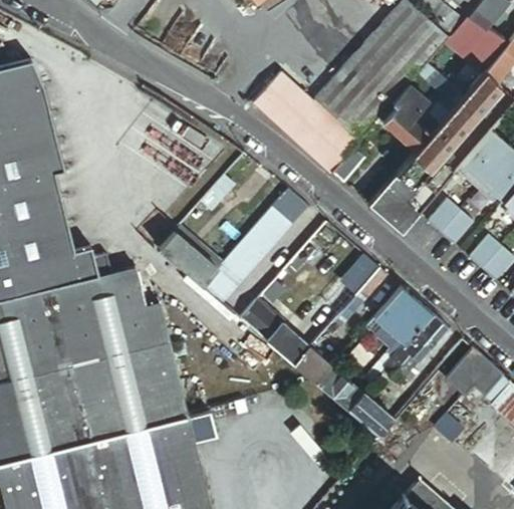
[(326,80),(388,12),(373,0),(342,0),(296,52),(326,80)]
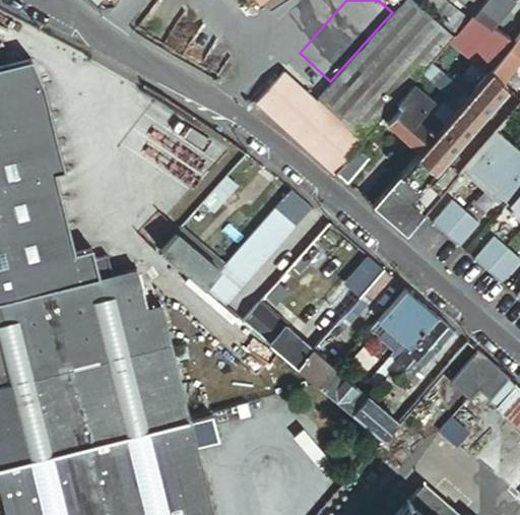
[(409,0),(324,94),(317,103),(359,140),(453,37),(411,0),(409,0)]
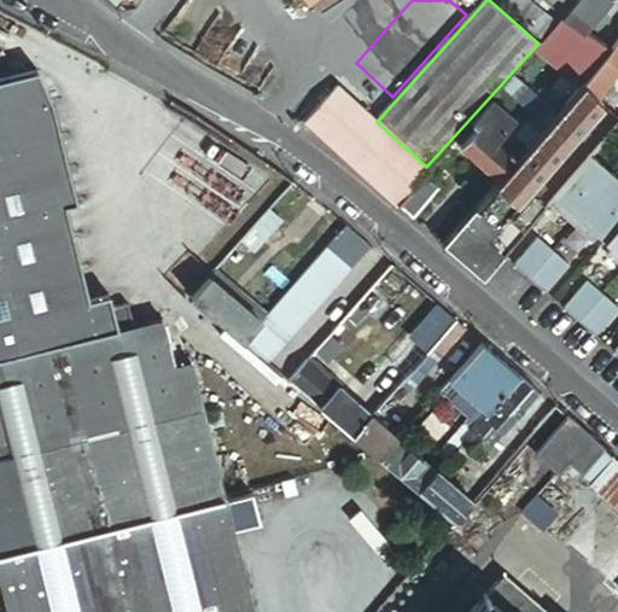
[(449,0),(466,15),(479,0),(449,0)]
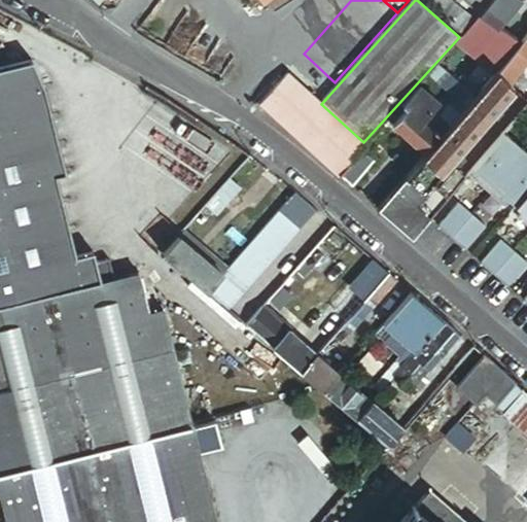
[(446,0),(426,0),(426,1),(452,27),(462,13),(446,0)]
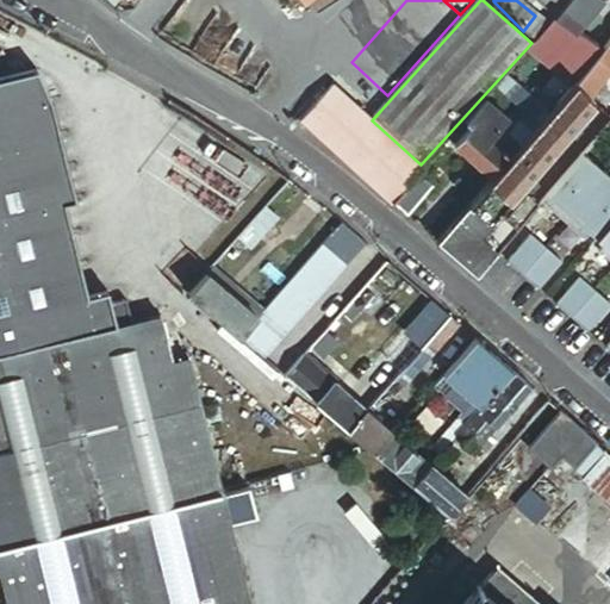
[(571,0),(554,20),(576,37),(578,33),(605,0),(571,0)]
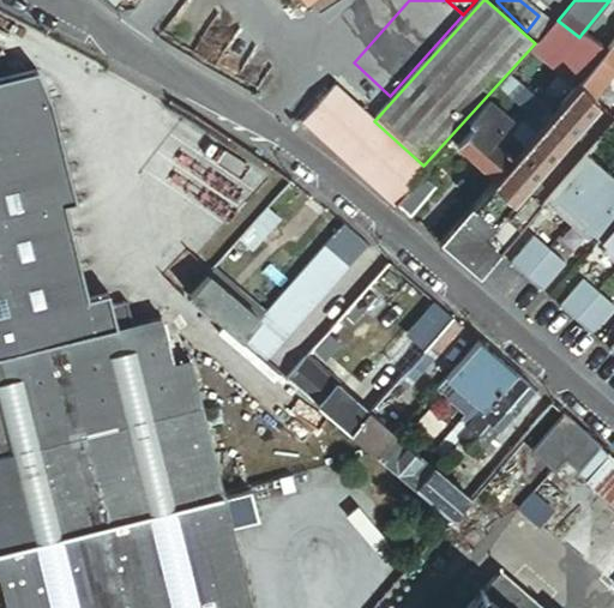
[(527,31),(539,43),(553,28),(539,16),(527,31)]
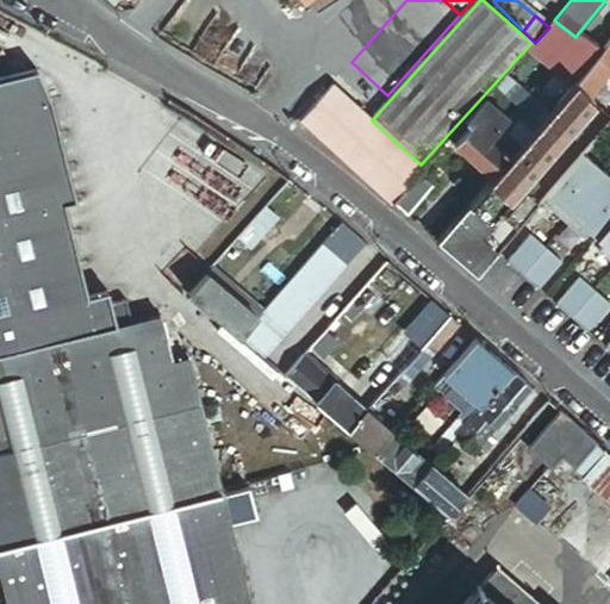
[(576,83),(577,85),(597,61),(603,53),(578,33),(576,37),(554,20),(549,27),(535,43),(546,55),(556,42),(565,49),(574,55),(561,70),(574,85),(576,83)]
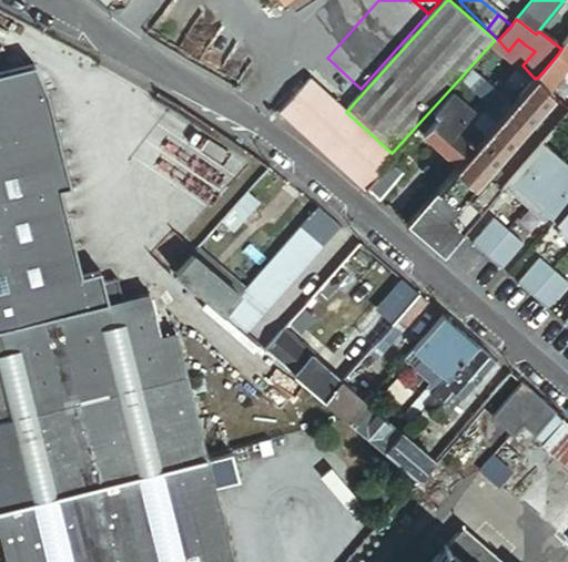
[(500,96),(511,105),(535,79),(523,65),(508,51),(498,40),(472,71),(500,96)]
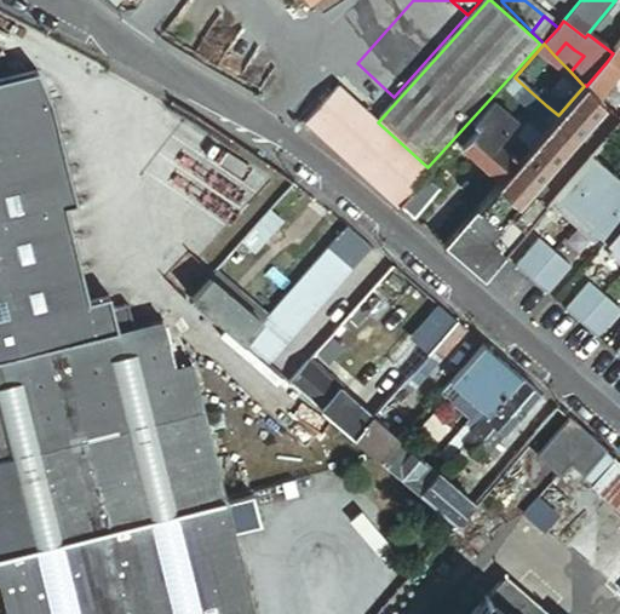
[(619,44),(613,53),(607,62),(619,72),(619,44)]
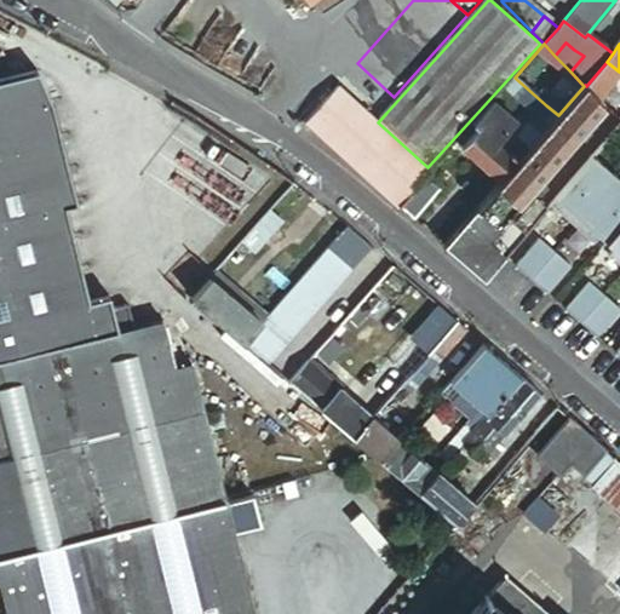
[(586,86),(598,99),(619,72),(607,62),(586,86)]
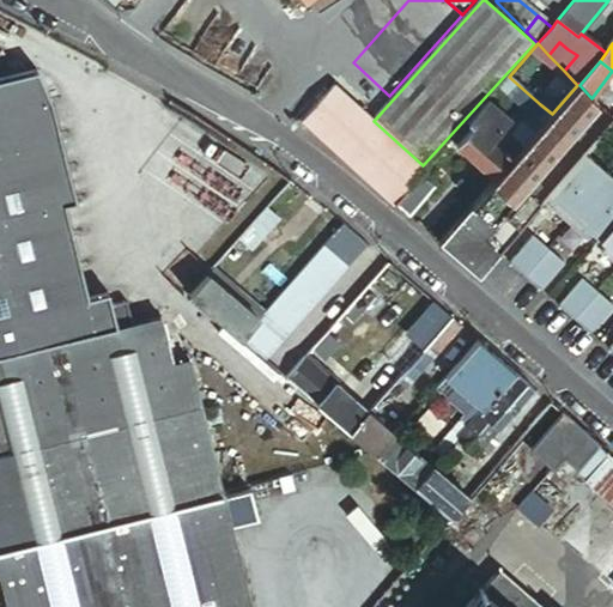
[(0,365),(134,333),(128,310),(113,314),(109,302),(89,307),(65,211),(77,207),(52,107),(37,74),(0,83),(0,365)]
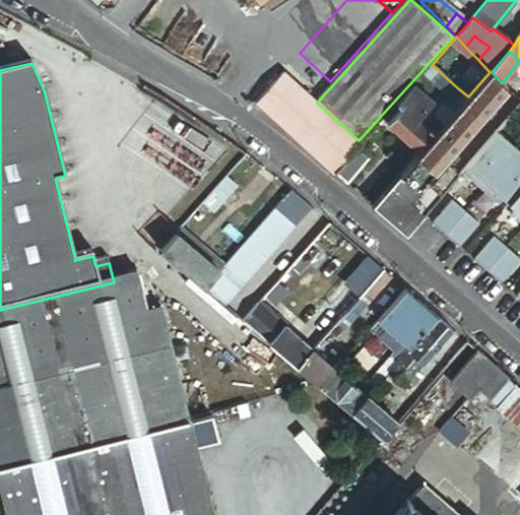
[(315,105),(317,103),(324,94),(314,83),(311,86),(288,65),(281,74),(315,105)]
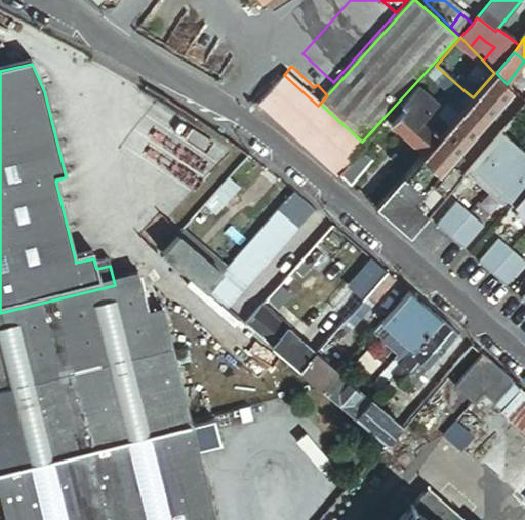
[(462,89),(436,66),(428,76),(454,98),(462,89)]
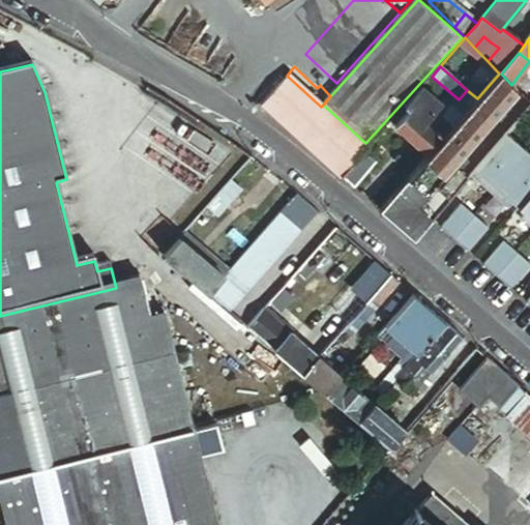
[(517,90),(511,85),(501,74),(500,73),(499,74),(477,98),(463,116),(452,128),(443,140),(428,156),(425,161),(443,175),(517,90)]
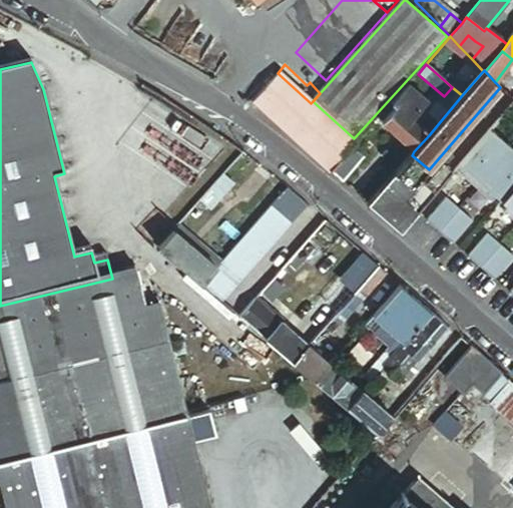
[(251,101),(333,175),(354,149),(358,145),(311,103),(278,73),(251,101)]
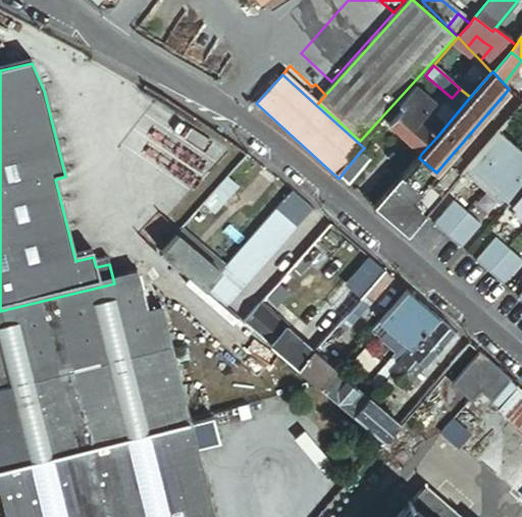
[(416,86),(400,106),(404,110),(418,122),(424,115),(435,102),(416,86)]
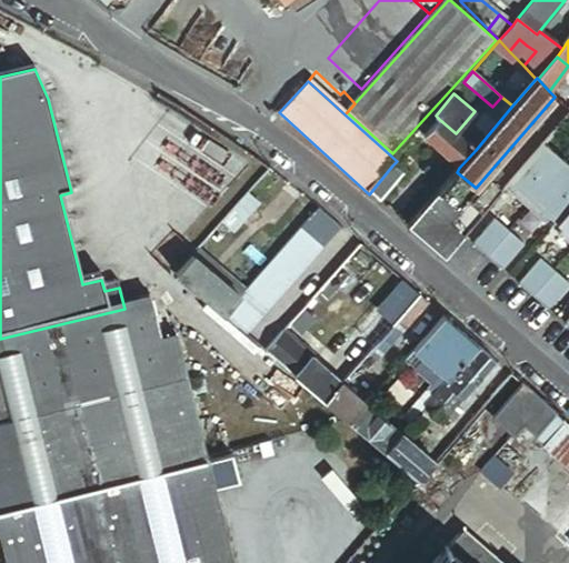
[(486,114),(497,124),(512,106),(501,97),(492,107),(486,114)]
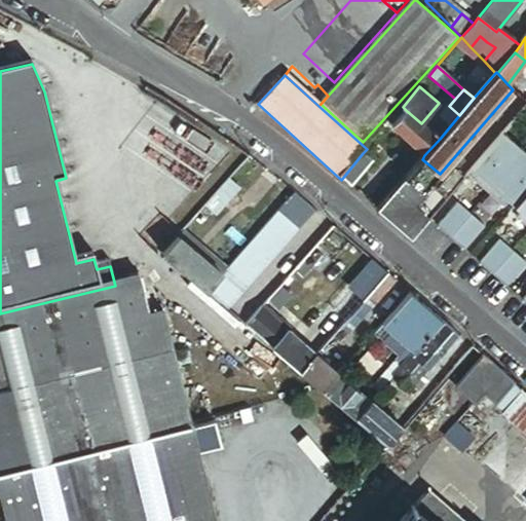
[(439,118),(449,127),(459,115),(449,106),(439,118)]
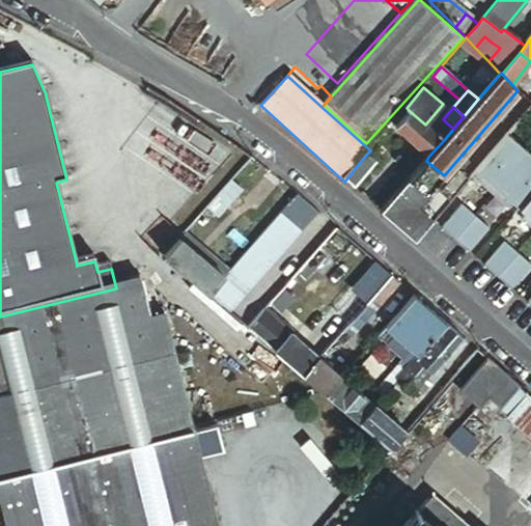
[(395,129),(428,157),(444,140),(432,131),(425,125),(411,112),(395,129)]
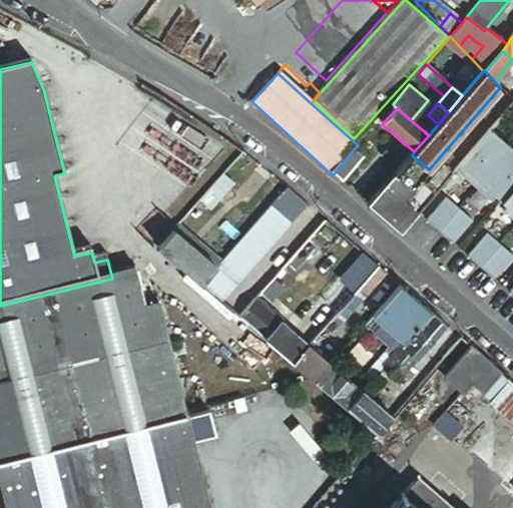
[(417,113),(411,120),(418,126),(424,119),(417,113)]
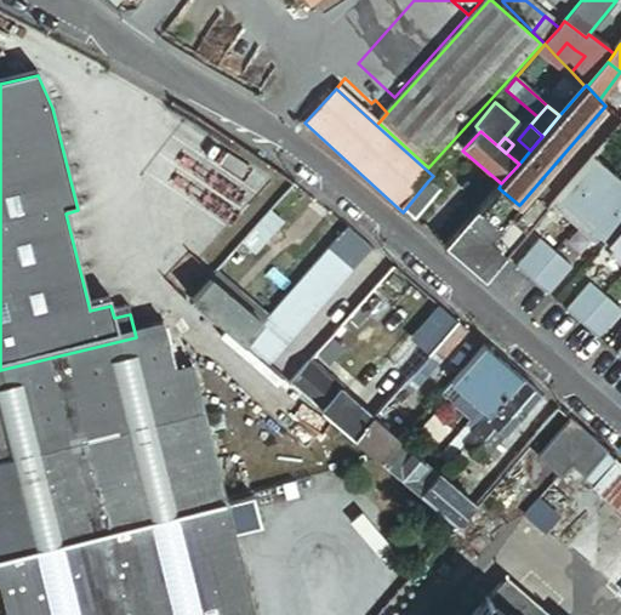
[(506,153),(519,164),(530,151),(518,140),(513,144),(506,153)]
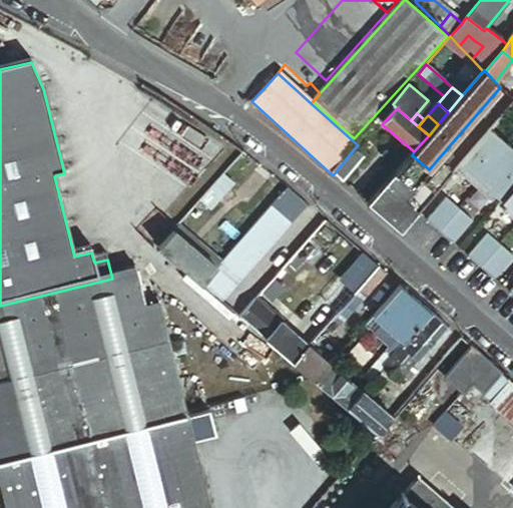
[(512,147),(492,130),(462,165),(468,170),(463,176),(493,202),(498,196),(509,206),(504,212),(512,219),(512,147)]
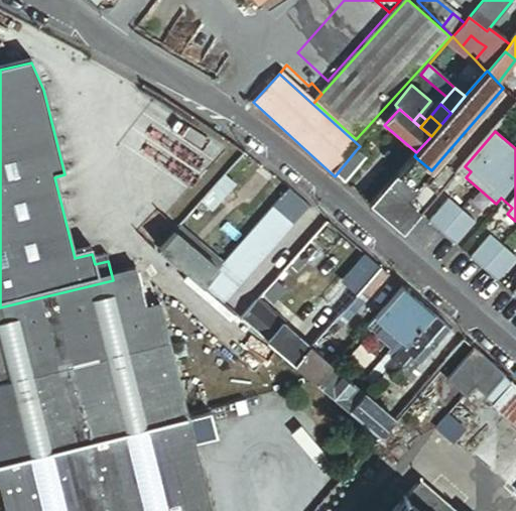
[(335,176),(346,185),(367,160),(356,150),(335,176)]
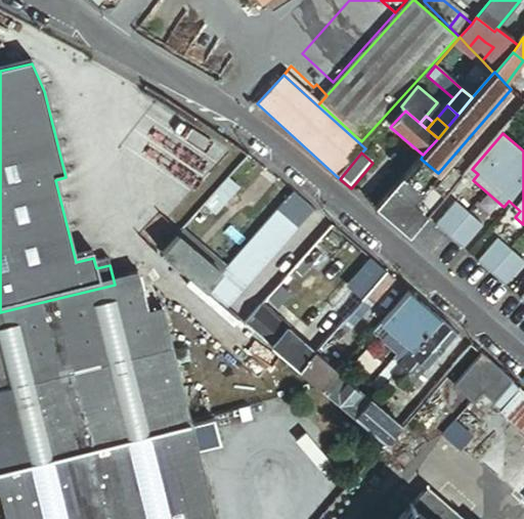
[(421,159),(409,171),(427,186),(428,185),(438,173),(421,159)]
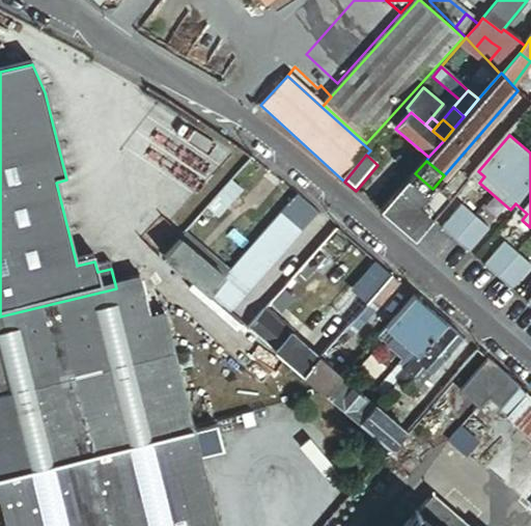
[(451,202),(472,180),(464,171),(443,196),(451,202)]
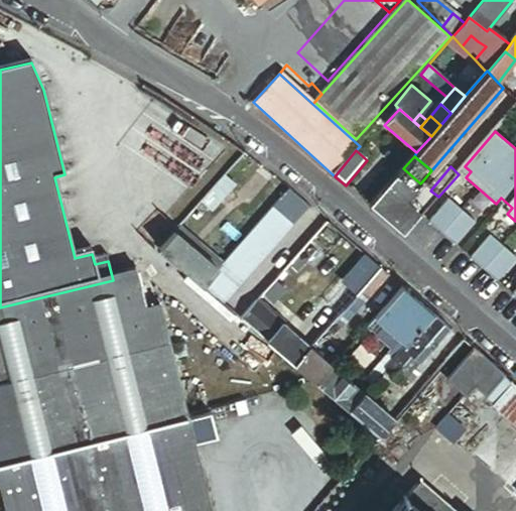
[(420,183),(403,168),(397,175),(415,189),(420,183)]
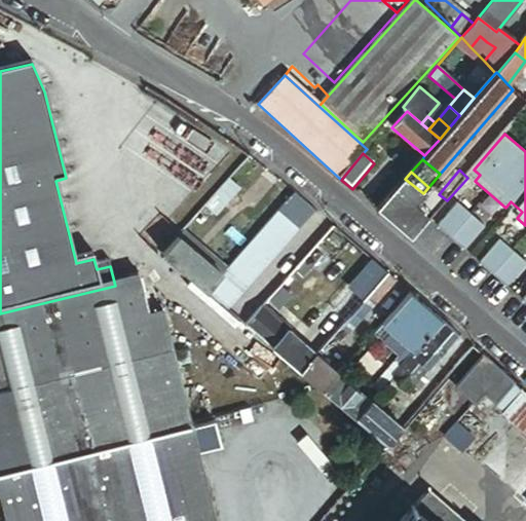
[(423,193),(405,179),(377,212),(395,227),(414,205),(423,193)]
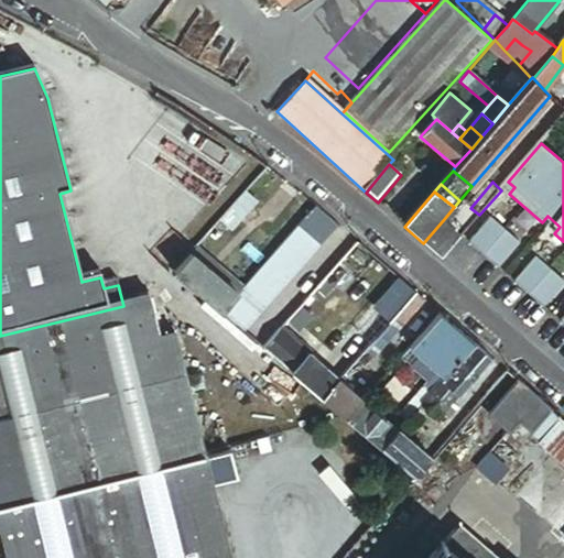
[(246,196),(235,208),(245,216),(255,204),(246,196)]
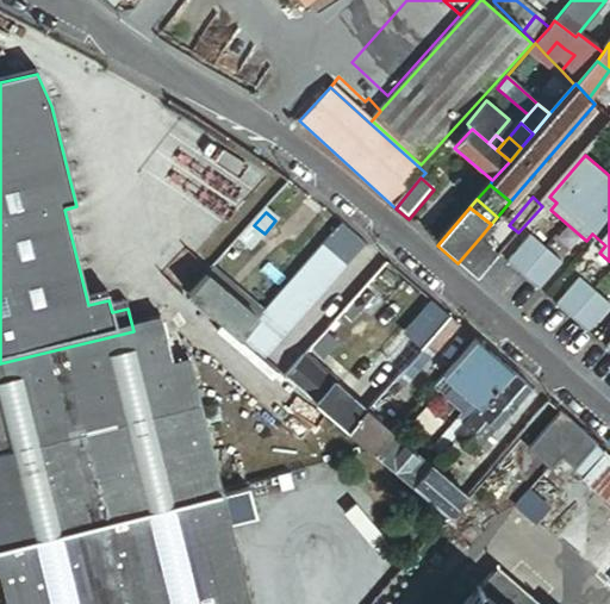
[(478,280),(518,232),(509,225),(503,220),(485,242),(462,267),(478,280)]
